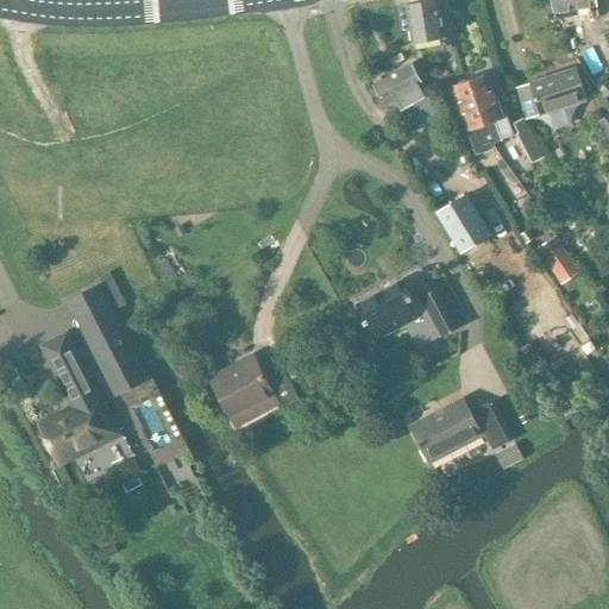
[(435,0),(408,6),(414,42),(445,36),(438,0),(435,0)]
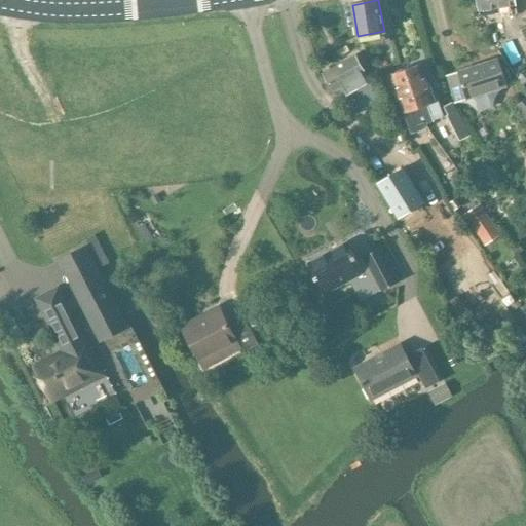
[(477,0),(479,11),(480,11),(508,7),(509,12),(509,15),(517,13),(514,0),(477,0)]
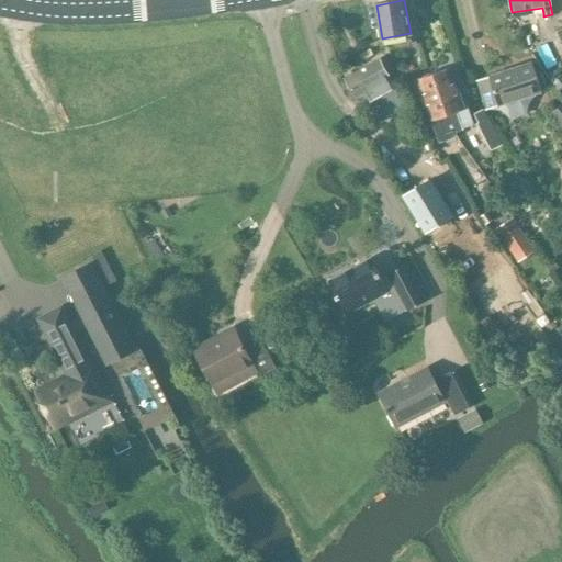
[(346,78),(357,97),(364,92),(369,101),(382,93),(395,87),(380,58),(346,78)]
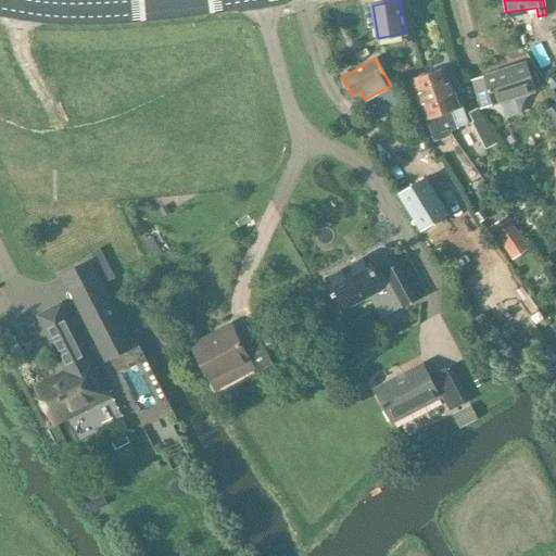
[(535,93),(526,63),(471,80),(481,110),(495,105),(496,109),(500,112),(504,114),(508,115),(514,113),(517,110),(519,105),(520,101),(519,98),(535,93)]
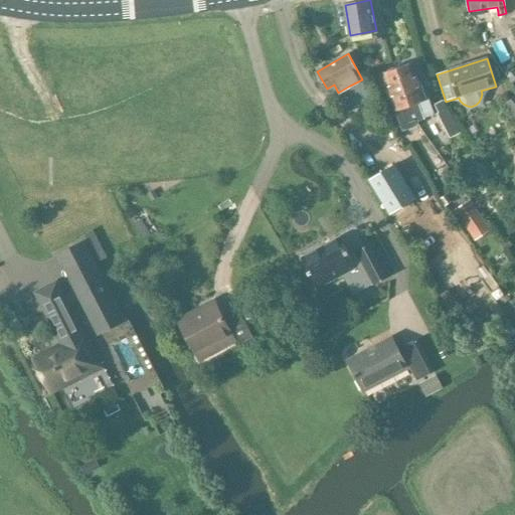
[(411,62),(397,67),(414,120),(415,120),(416,122),(435,116),(428,99),(426,100),(419,79),(416,80),(411,62)]
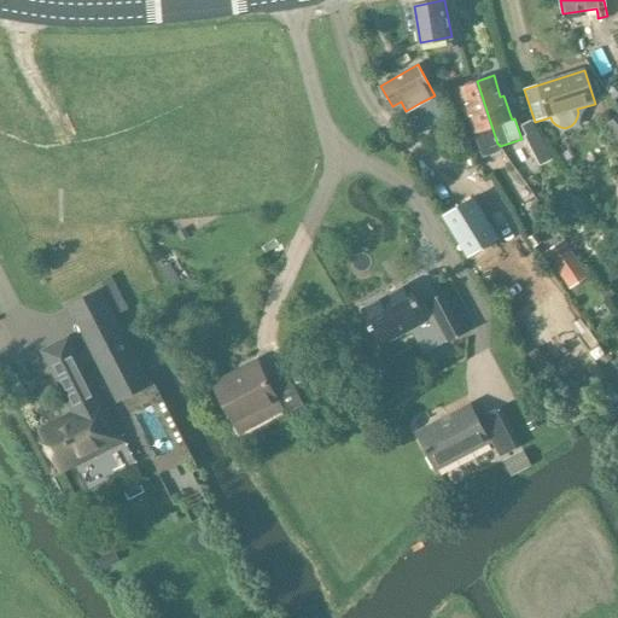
[(497,144),(477,81),(459,88),(467,109),(464,110),(472,134),(481,159),(501,153),(500,146),(499,144),(497,144)]
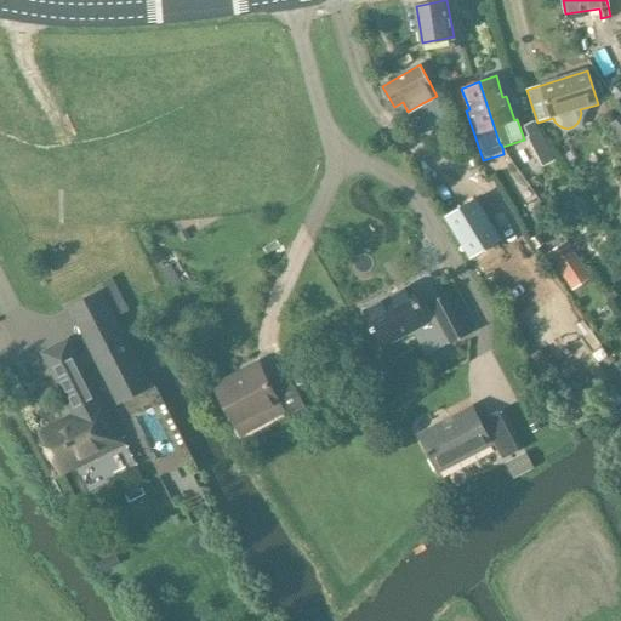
[(620,115),(608,126),(620,144),(620,115)]
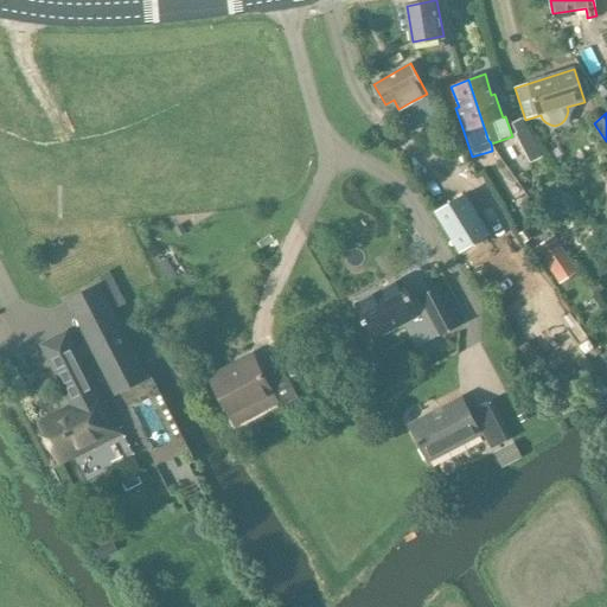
[(516,133),(515,134),(524,152),(536,146),(526,127),(525,128),(521,117),(511,122),(516,133)]
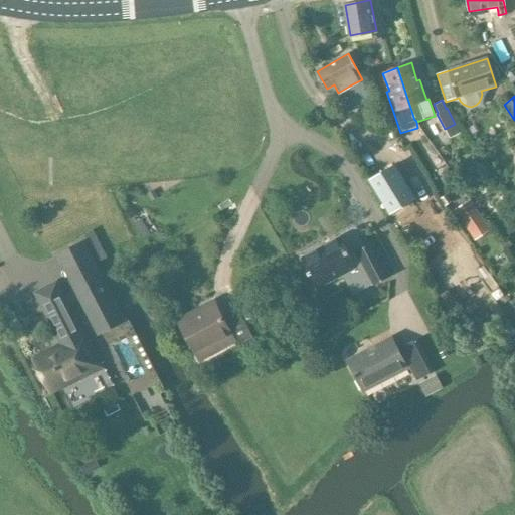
[(370,180),(389,214),(414,198),(394,166),(370,180)]
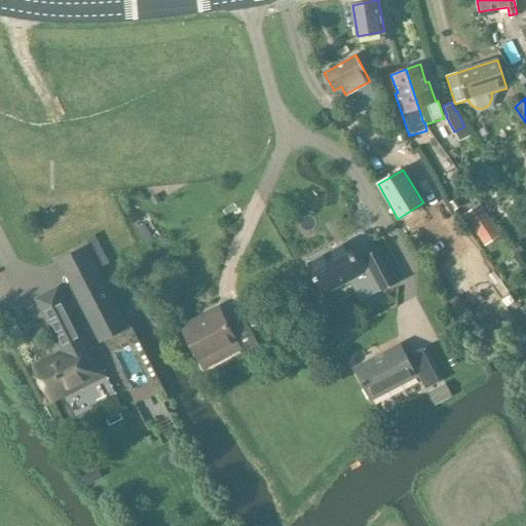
[(157,194),(151,198),(155,205),(161,201),(157,194)]
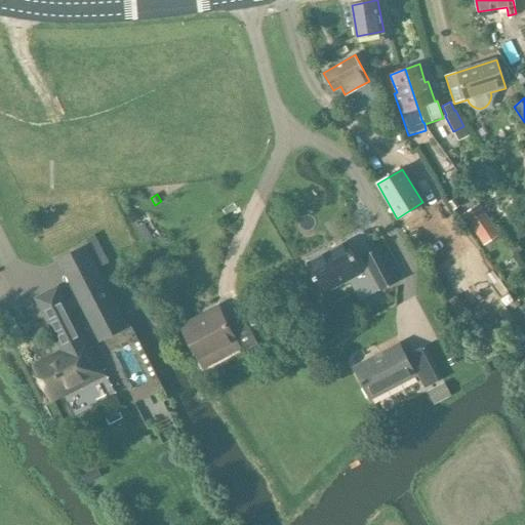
[(453,199),(448,202),(453,209),(458,206),(453,199)]
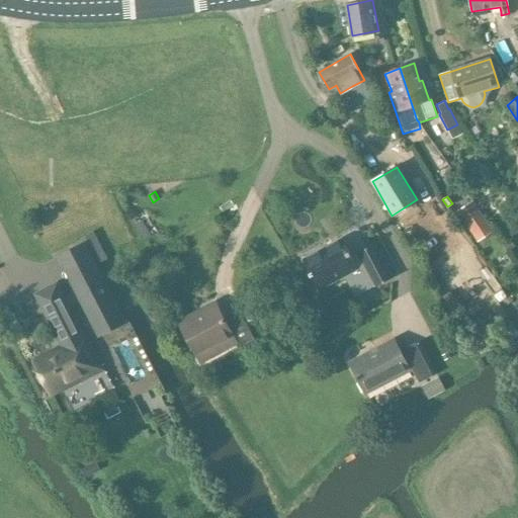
[(456,211),(477,242),(493,232),(472,201),(456,211)]
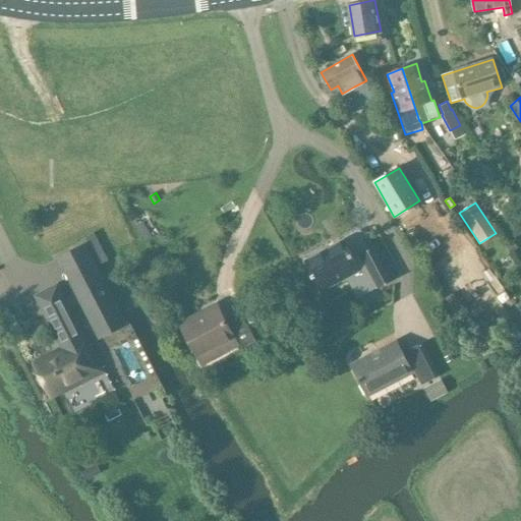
[(343,239),(303,261),(319,290),(346,276),(357,298),(393,279),(377,245),(353,257),(343,239)]
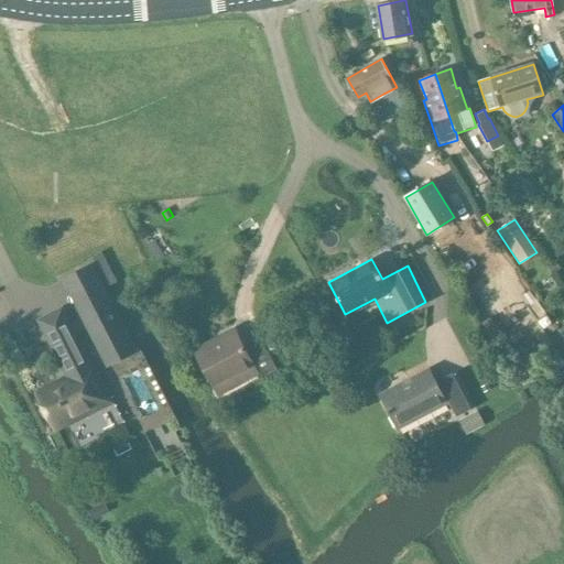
[(134,353),(108,301),(82,314),(108,366),(134,353)]
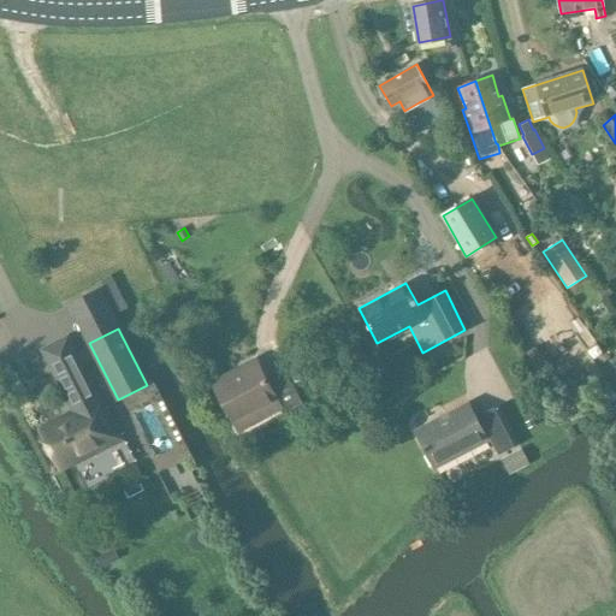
[(76,413),(41,431),(59,467),(76,458),(77,461),(104,448),(100,439),(114,432),(80,365),(66,335),(41,347),(57,377),(76,413)]
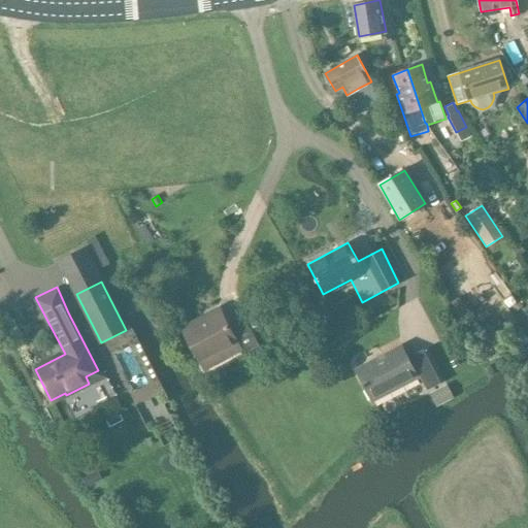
[(184,331),(200,360),(235,341),(242,355),(259,347),(243,317),(228,325),(221,311),(184,331)]
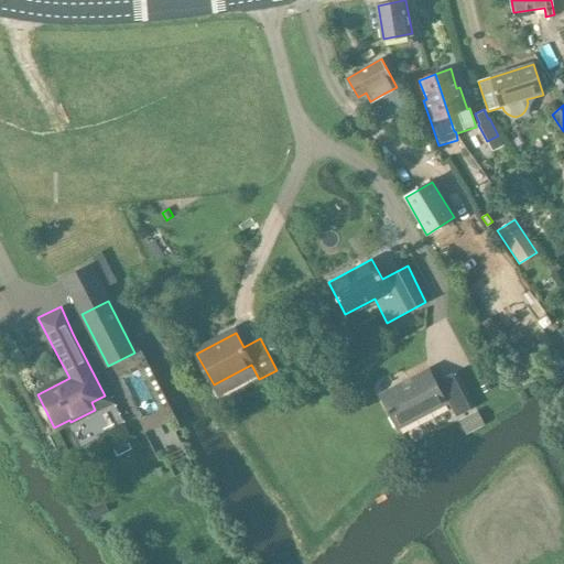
[(456,414),(469,408),(451,373),(434,381),(426,367),(378,393),(397,429),(445,402),(444,400),(448,398),(456,414)]
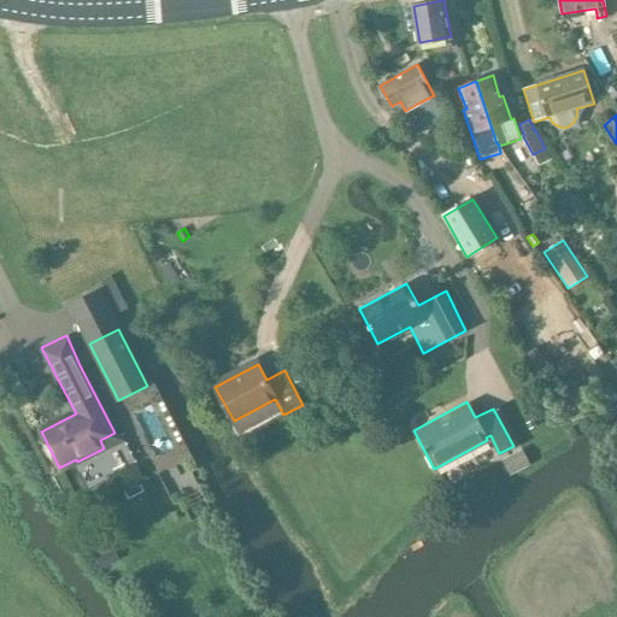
[(511,477),(530,465),(522,450),(501,460),(511,477)]
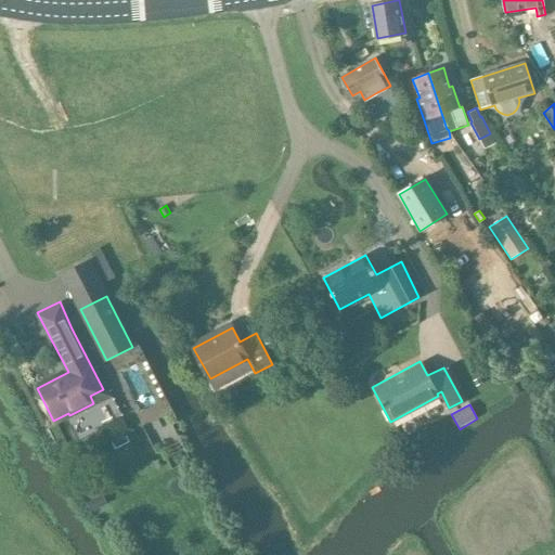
[(102,497),(86,504),(90,512),(105,504),(102,497)]
